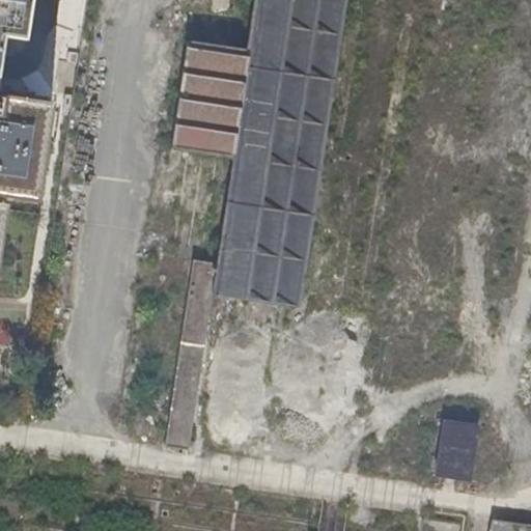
[(0,0),(0,33),(22,37),(27,0),(75,0),(88,2),(87,0),(0,0)]
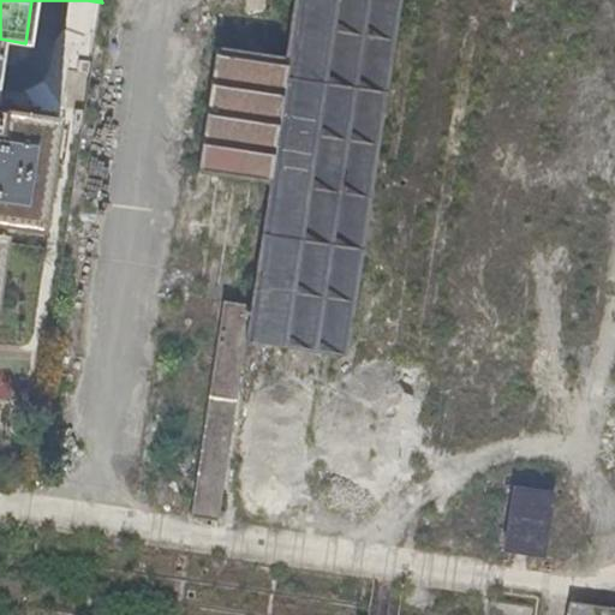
[(191,518),(218,521),(248,341),(344,354),(395,0),(297,0),(287,58),(216,48),(197,173),(269,184),(250,305),(224,302),(191,518)]
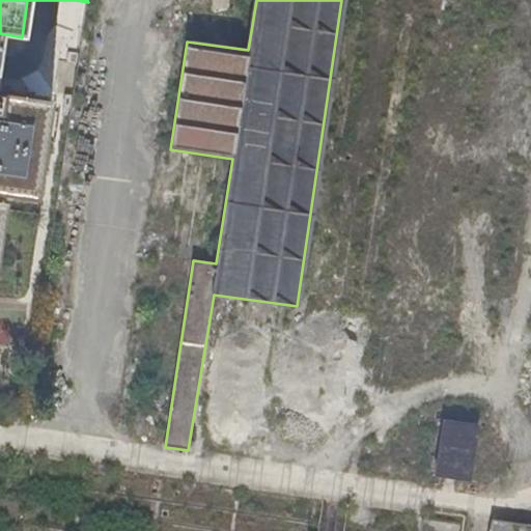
[(0,217),(2,201),(0,200),(0,193),(33,198),(48,101),(0,93),(0,217)]
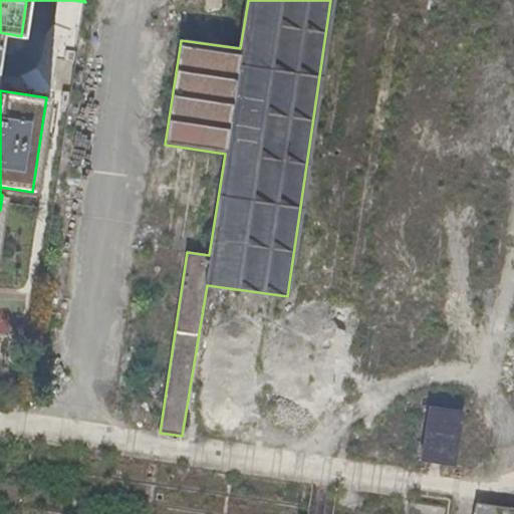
[(424,459),(455,463),(463,412),(432,408),(424,459)]
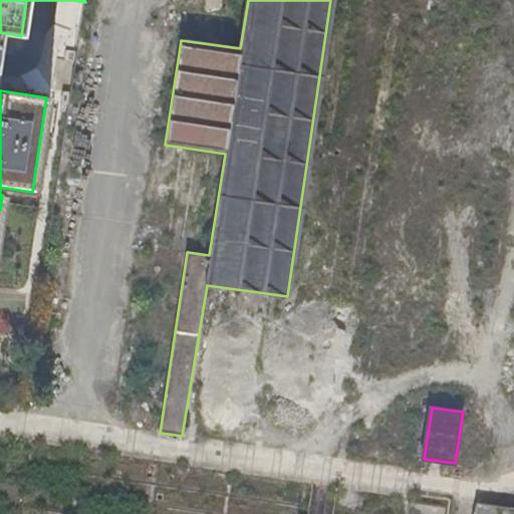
[(473,513),(492,513),(494,505),(475,503),(473,513)]
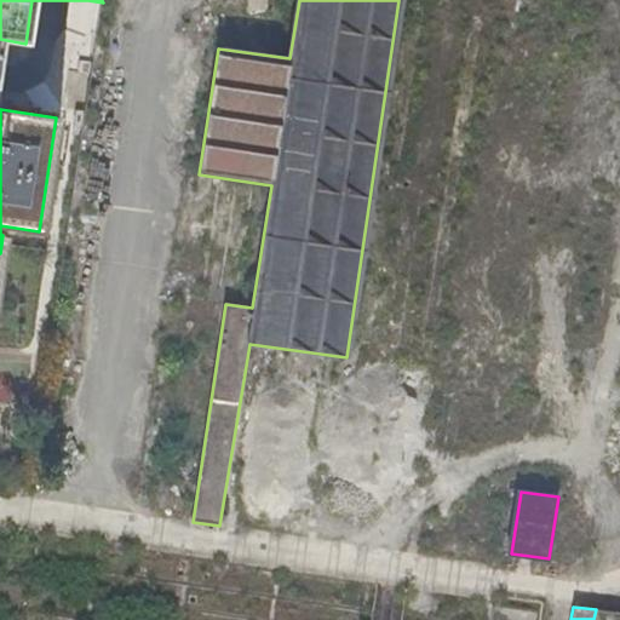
All buildings are outlined.
